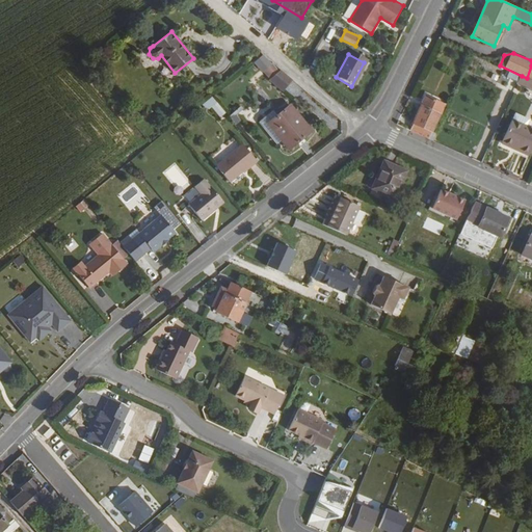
[(274,65),(264,75),(269,79),(281,71),(274,65)]
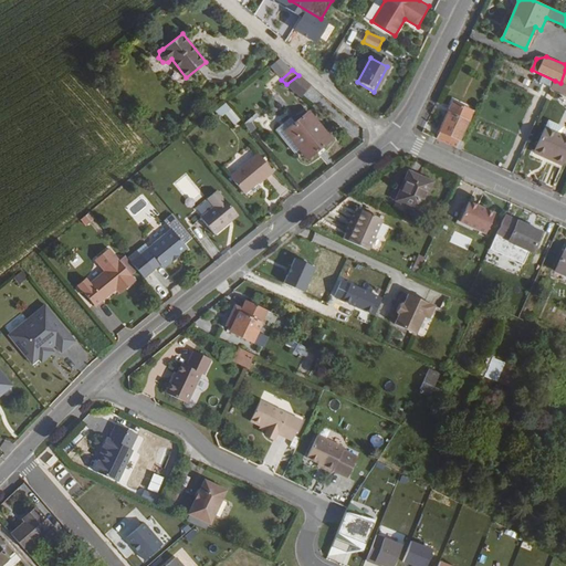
[(311,85),(299,75),(286,84),(301,96),(311,85)]
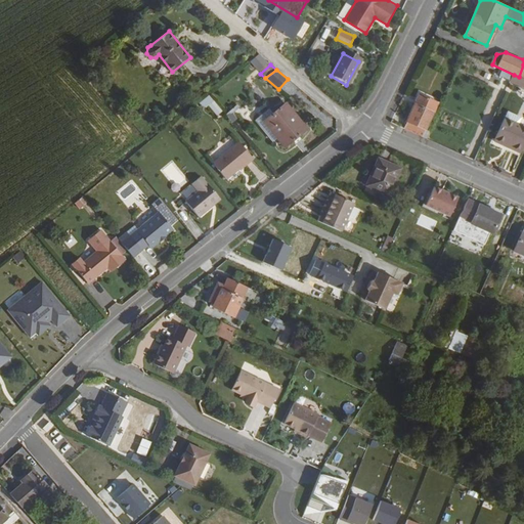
[(523,79),(519,77),(514,75),(511,82),(523,87),(523,79)]
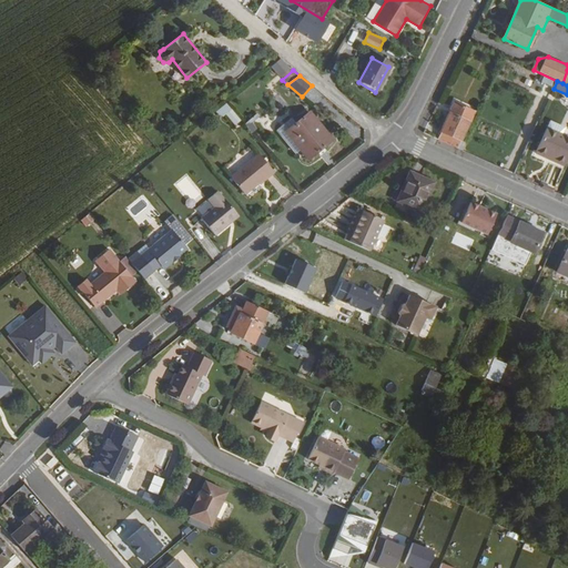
[(226,102),(217,110),(235,128),(243,120),(226,102)]
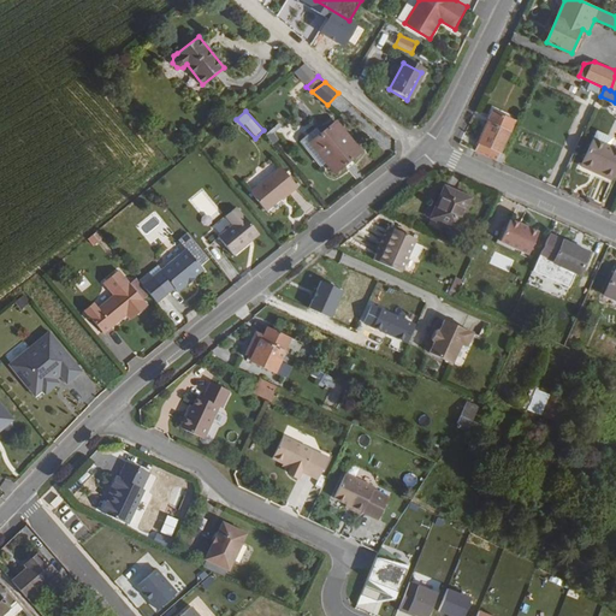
[(477,150),(504,164),(508,154),(503,152),(511,134),(514,130),(491,118),(490,122),(480,142),(481,143),(477,150)]
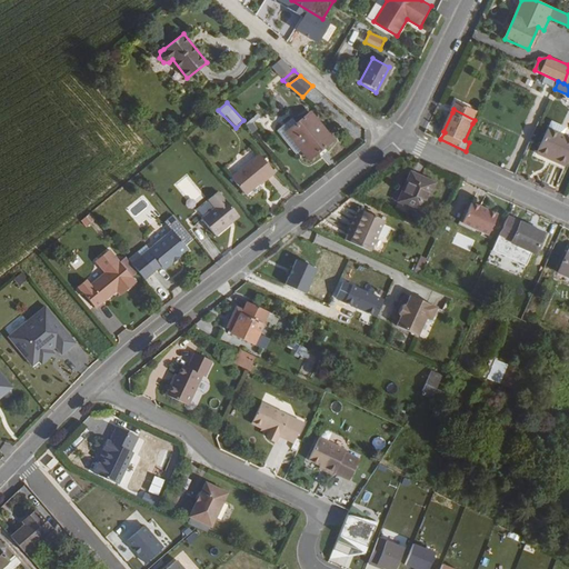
[(293,125),(290,120),(277,131),(287,143),(291,139),(307,158),(331,139),(309,112),(293,125)]
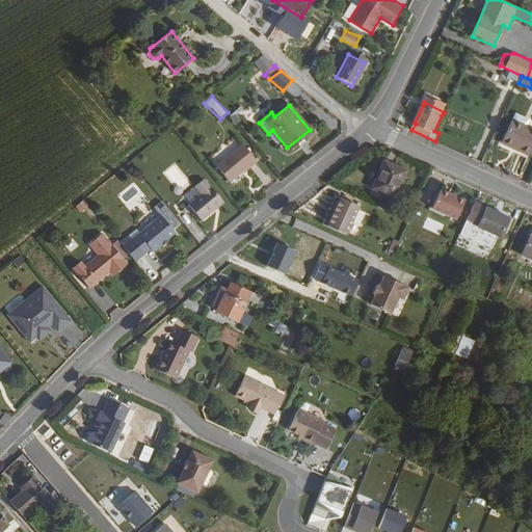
[(230,114),(235,124),(241,121),(237,111),(230,114)]
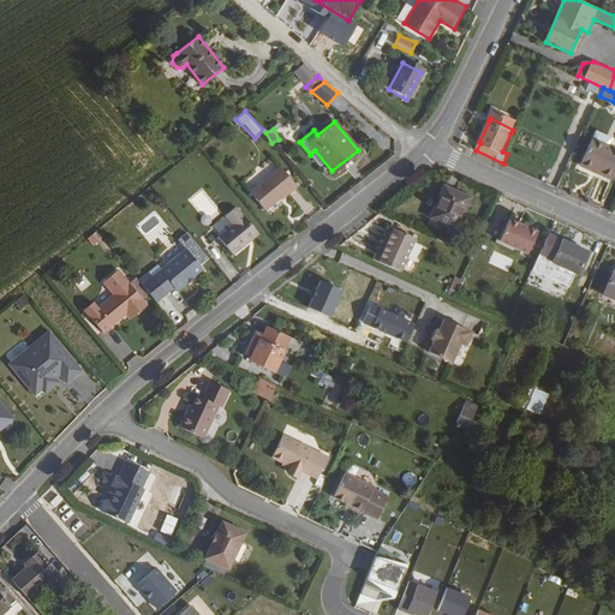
[(614,174),(614,148),(593,138),(583,163),(598,171),(598,172),(613,179),(614,174)]
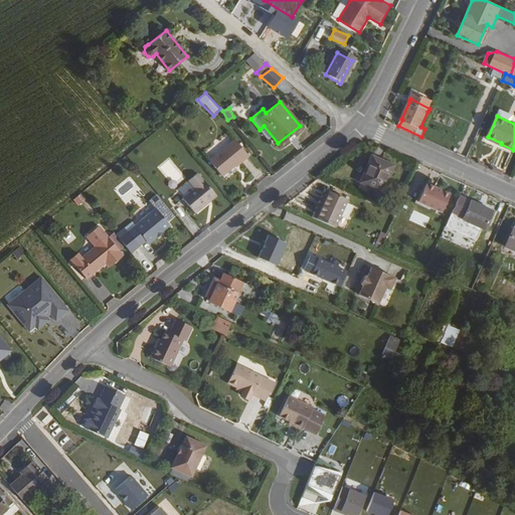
[(245,155),(233,139),(207,160),(219,176),(245,155)]
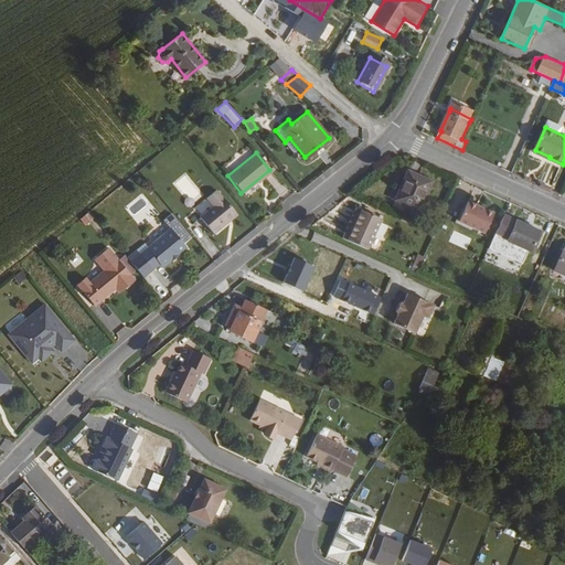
[(434,182),(412,172),(401,195),(412,200),(409,205),(420,210),(434,182)]
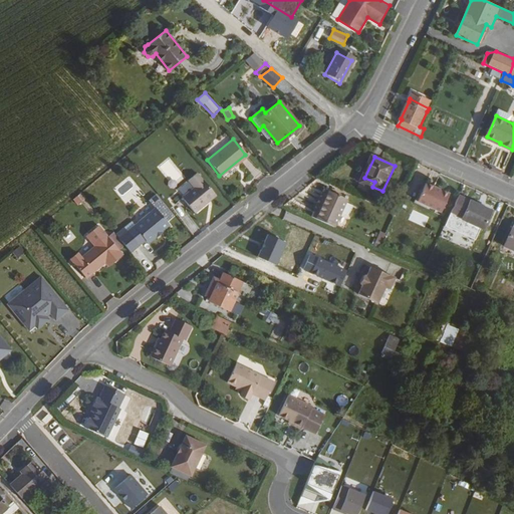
[(187,179),(193,187),(180,197),(192,212),(213,195),(195,172),(187,179)]
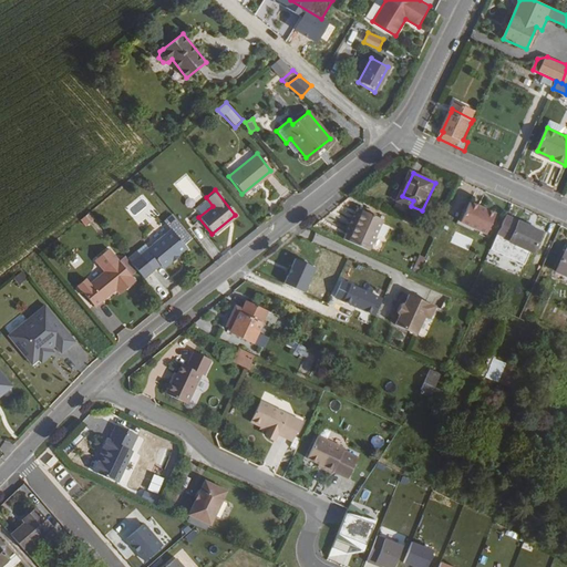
[(402,196),(400,200),(411,206),(413,200),(402,196)]
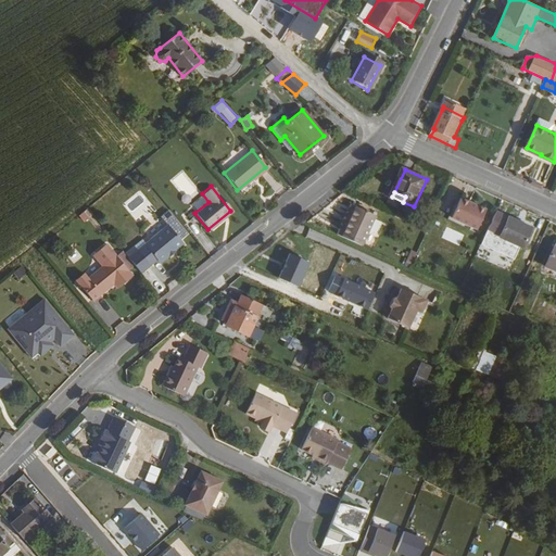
[(488,209),(463,199),(454,217),(479,228),(488,209)]
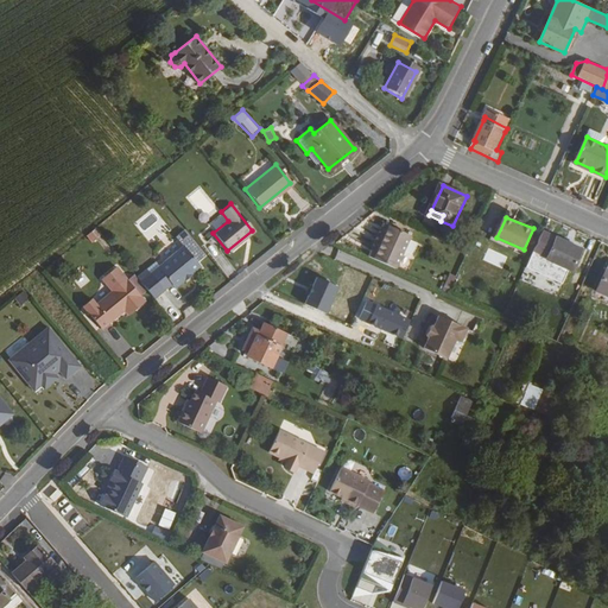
[(386,234),(381,232),(374,247),(379,249),(375,258),(398,268),(412,235),(391,226),(386,234)]
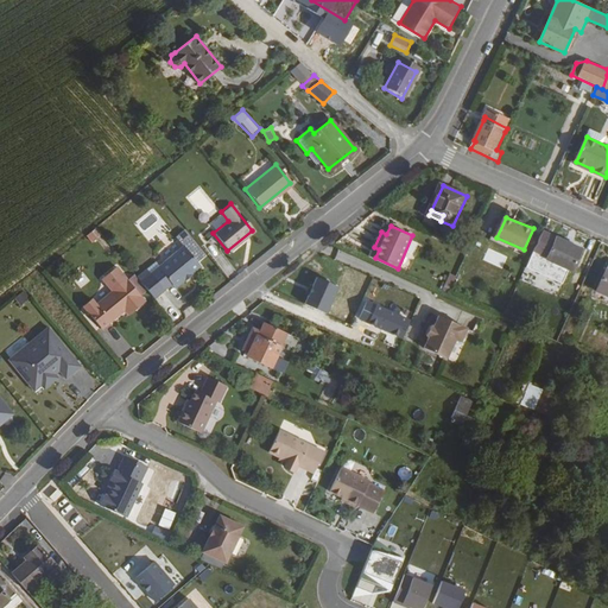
[(583,249),(558,239),(549,259),(574,270),(583,249)]
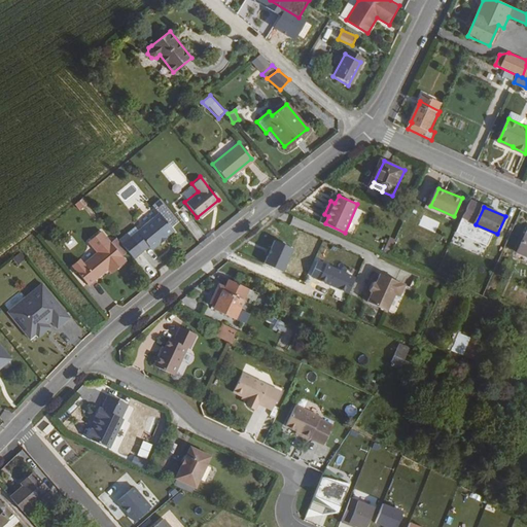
[(164,240),(172,234),(157,214),(128,238),(125,234),(116,241),(132,259),(146,247),(149,251),(157,245),(156,243),(163,239),(164,240)]
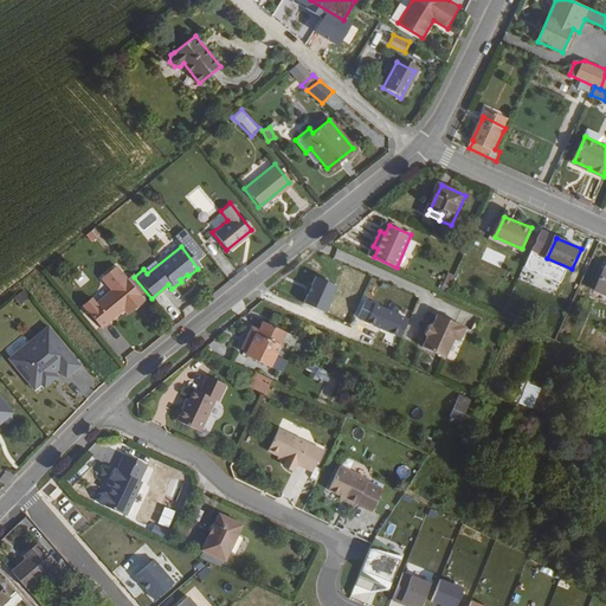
[(126,281),(124,279),(114,266),(100,278),(110,291),(85,311),(97,327),(105,322),(107,322),(122,310),(128,305),(131,310),(142,302),(137,296),(126,281)]
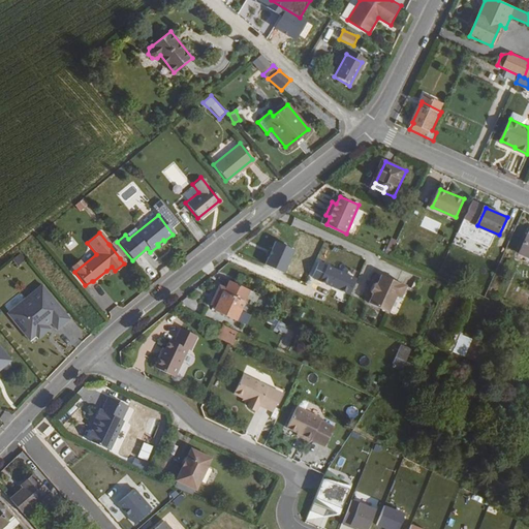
[(528,232),(518,257),(528,262),(528,232)]
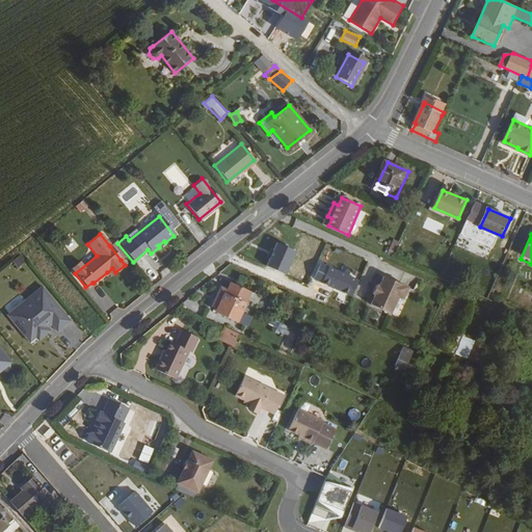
[(389,250),(394,253),(399,241),(394,238),(389,250)]
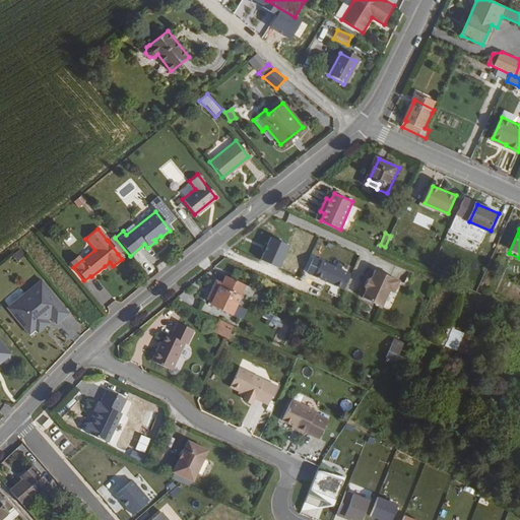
[(108,241),(118,254),(120,252),(110,239),(108,241)]
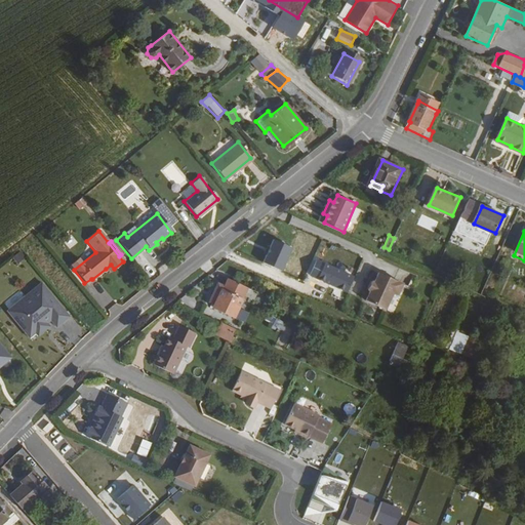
[(111,265),(106,269),(109,273),(114,269),(111,265)]
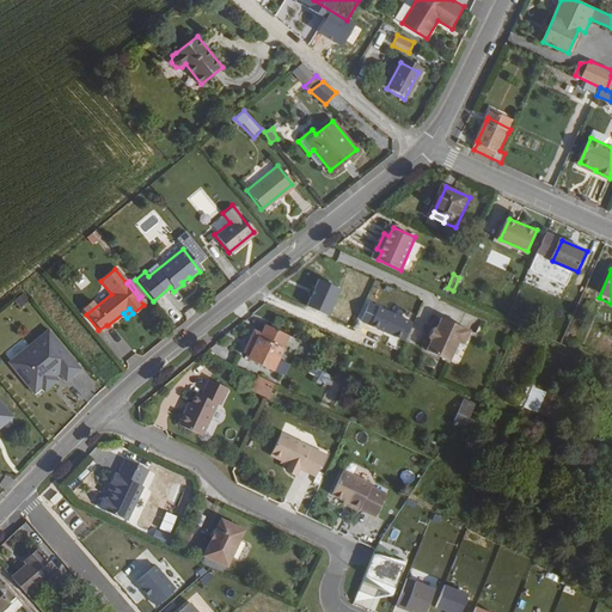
[(472,329),(444,317),(438,328),(433,340),(428,350),(451,361),(459,342),(465,344),(472,329)]
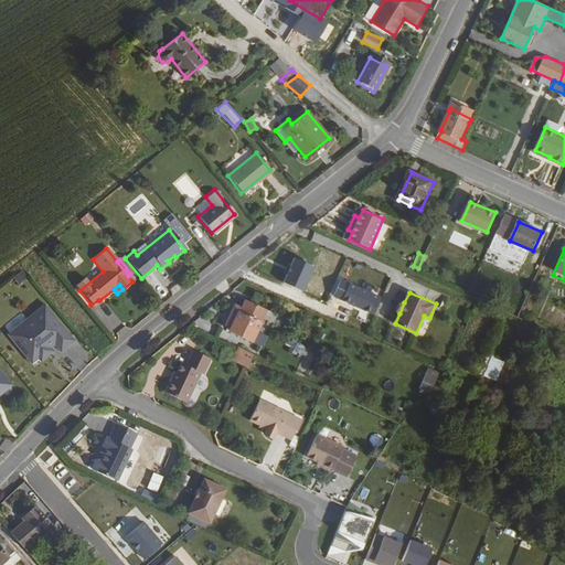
[(251,329),(255,319),(260,308),(240,298),(236,306),(235,307),(227,304),(217,323),(222,326),(221,328),(255,344),(260,333),(251,329)]
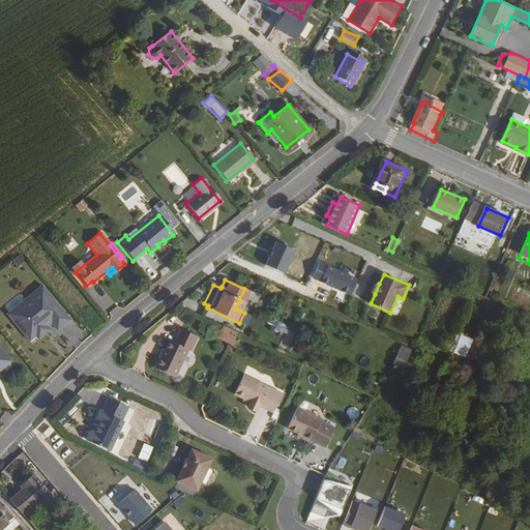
[(40,285),(5,313),(21,332),(26,329),(33,336),(36,340),(47,329),(45,326),(48,323),(56,331),(68,320),(40,285)]
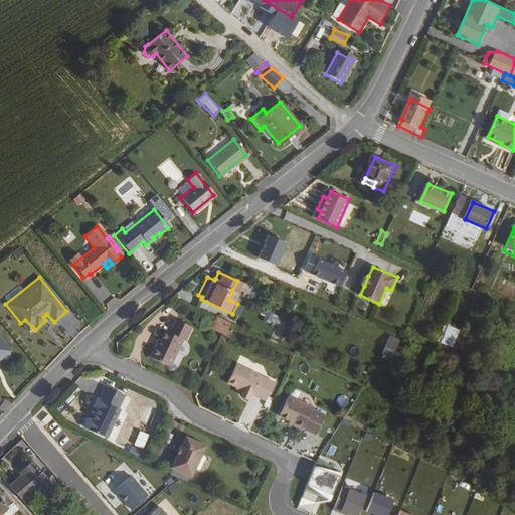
[(242,291),(254,299),(260,291),(246,284),(242,291)]
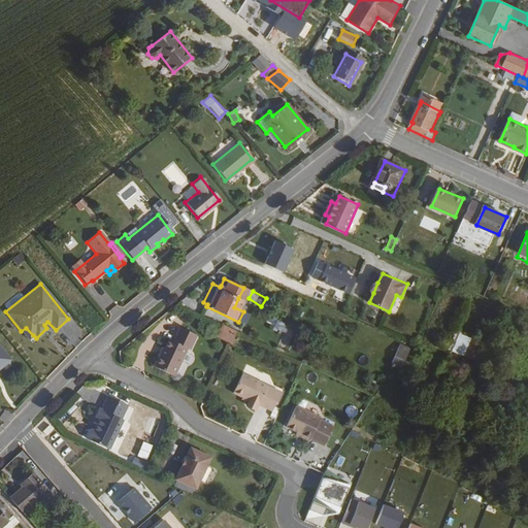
[(270,316),(266,324),(284,333),(288,326),(270,316)]
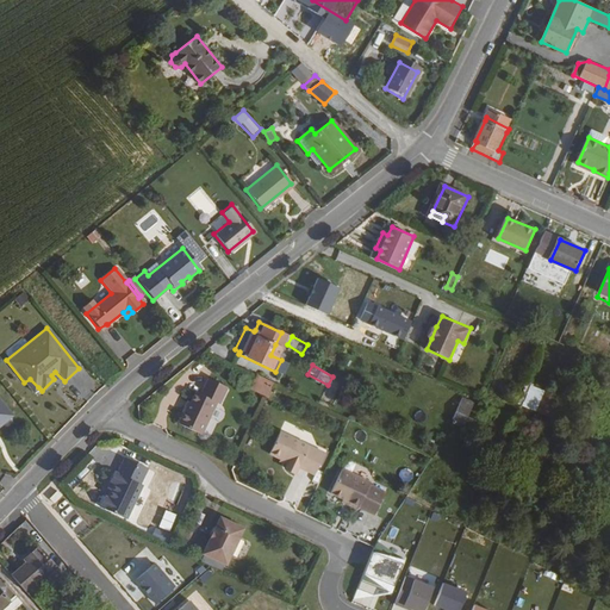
[(250,388),(267,397),(274,381),(257,373),(250,388)]
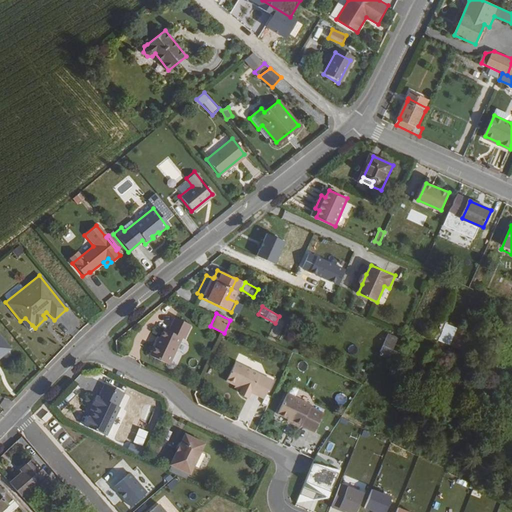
[(168,330),(163,328),(159,337),(156,343),(154,342),(148,354),(168,364),(181,337),(184,338),(190,324),(175,317),(168,330)]
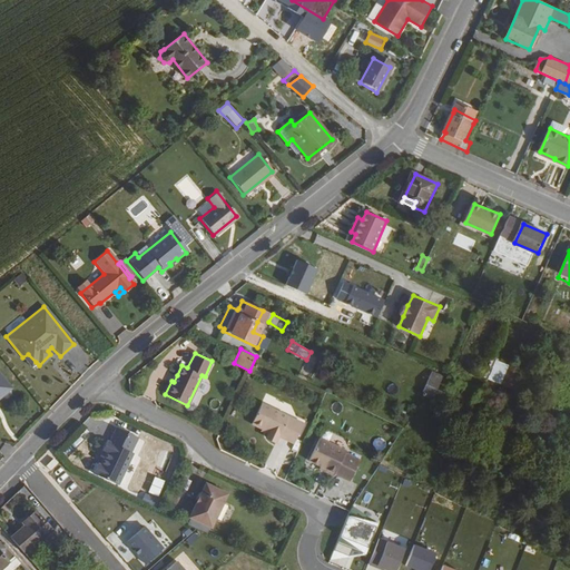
[(28,354),(22,357),(30,366),(36,362),(28,354)]
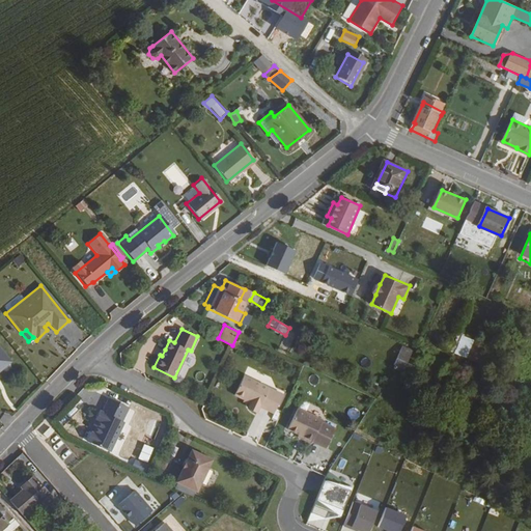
[(462,335),(454,354),(477,362),(484,343),(462,335)]
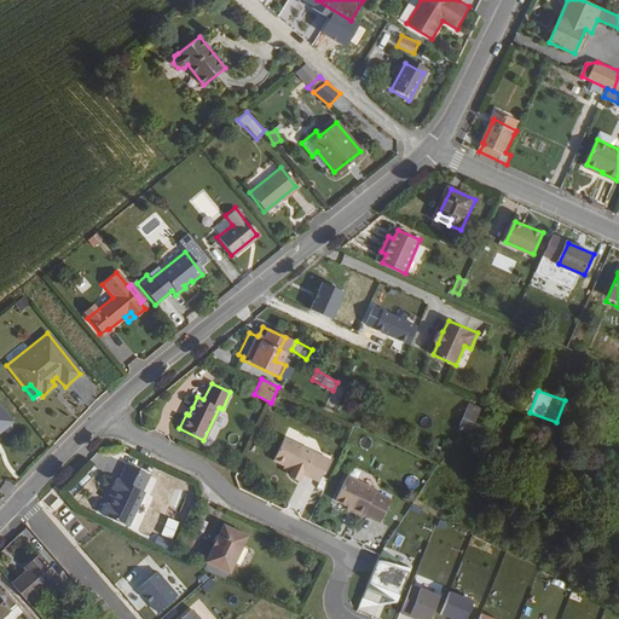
[(472,431),(482,409),(470,403),(460,426),(472,431)]
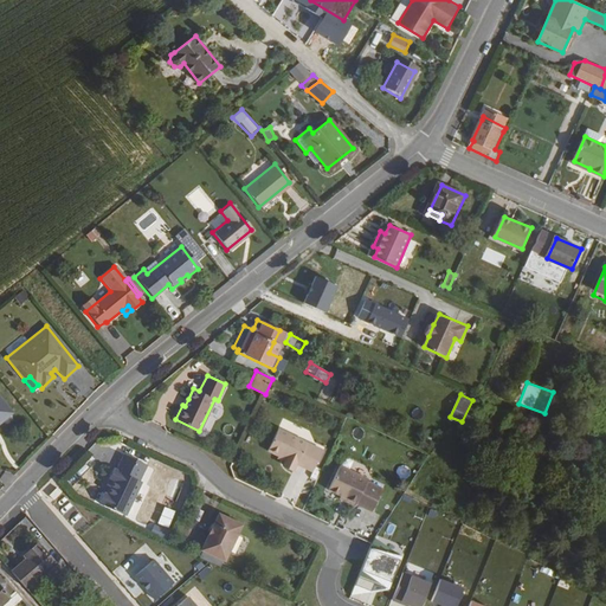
[(0,420),(11,413),(0,399),(0,420)]
